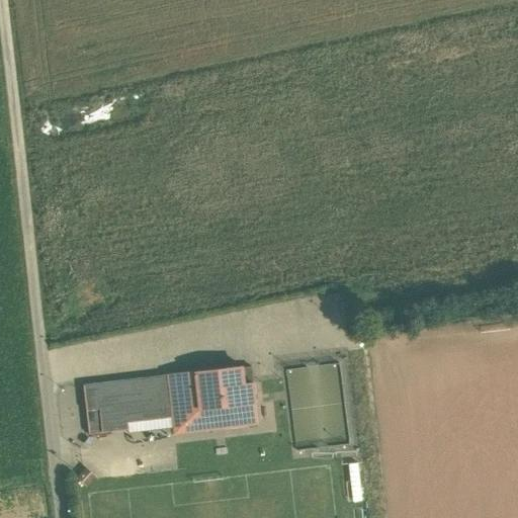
[(241,366),(169,374),(174,412),(173,412),(173,416),(175,431),(256,422),(253,402),(255,401),(253,382),(243,383),(241,366)]
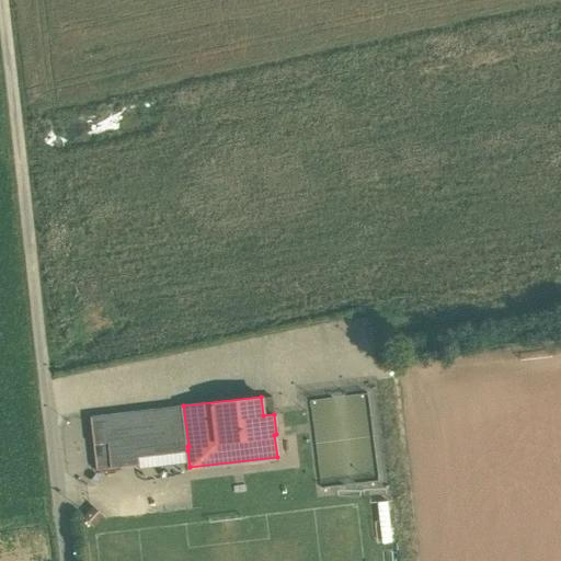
[(183,405),(89,418),(90,426),(104,425),(105,443),(116,442),(117,454),(118,466),(137,465),(136,457),(187,450),(187,446),(189,446),(183,405)]
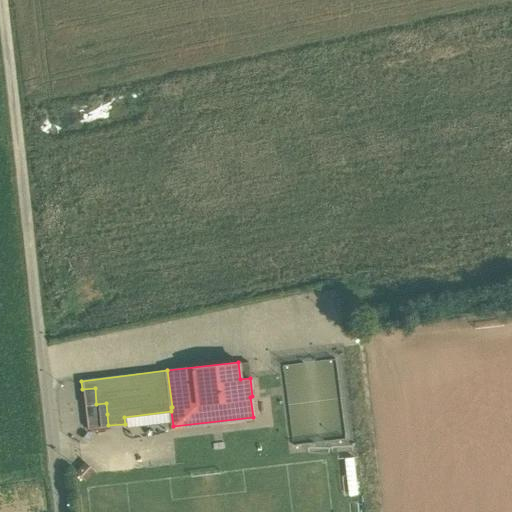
[(95,388),(82,389),(84,405),(96,404),(95,388)]
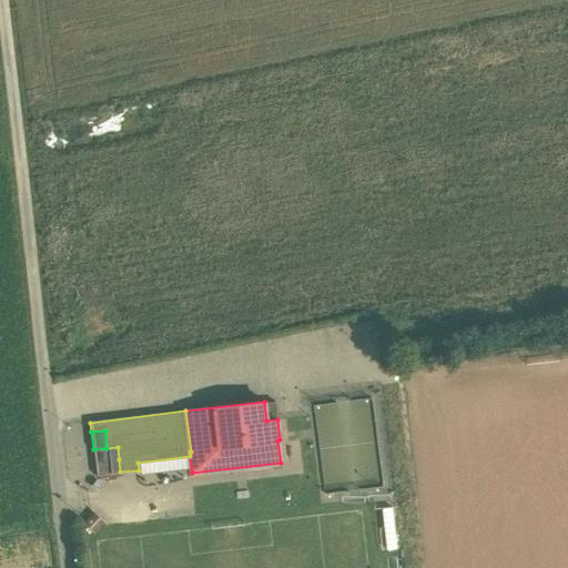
[(107,448),(93,449),(94,463),(119,459),(118,447),(107,448)]
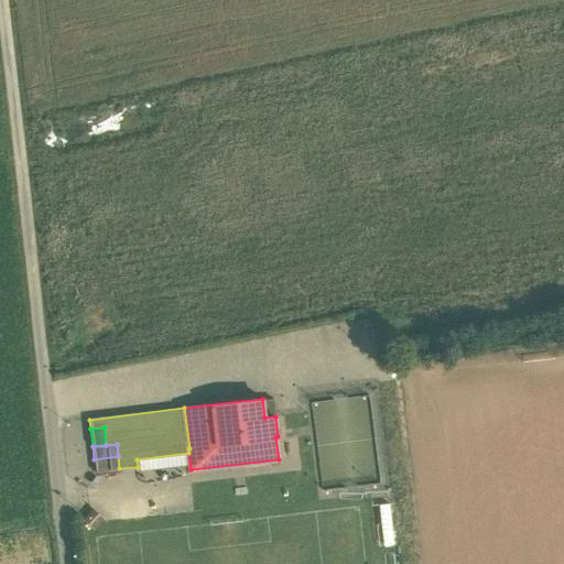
[(118,456),(94,459),(96,472),(119,468),(118,456)]
